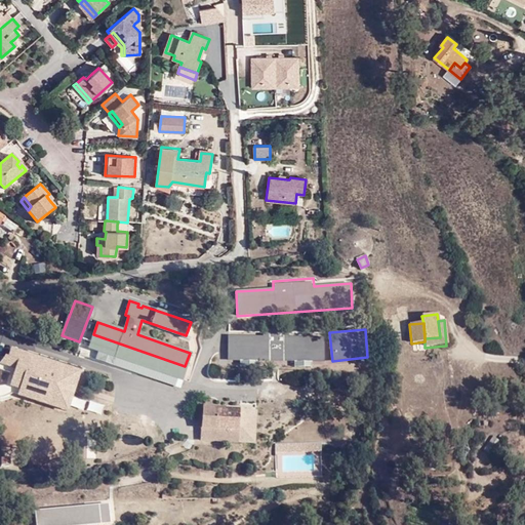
[(229,360),(323,362),(323,338),(288,337),(288,330),(265,330),(264,337),(230,337),(229,360)]
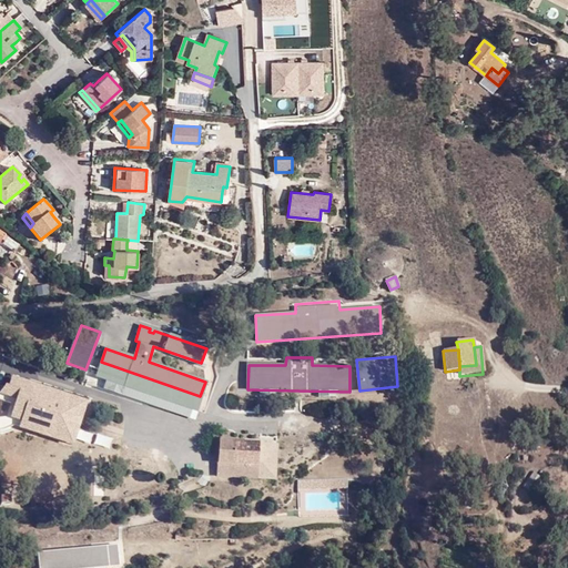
[(200,396),(101,362),(97,374),(195,408),(200,396)]
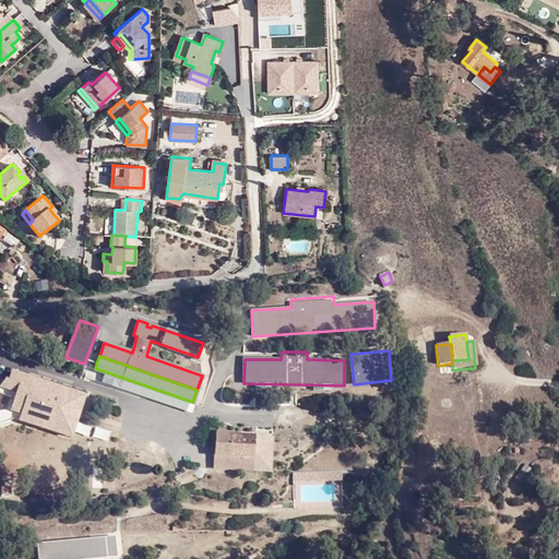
[(0,393),(0,403),(45,416),(51,392),(4,378),(0,393)]
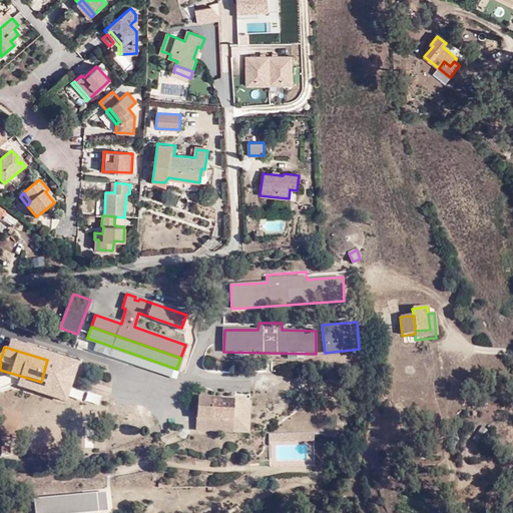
[(196,399),(195,419),(231,421),(239,421),(240,402),(196,399)]
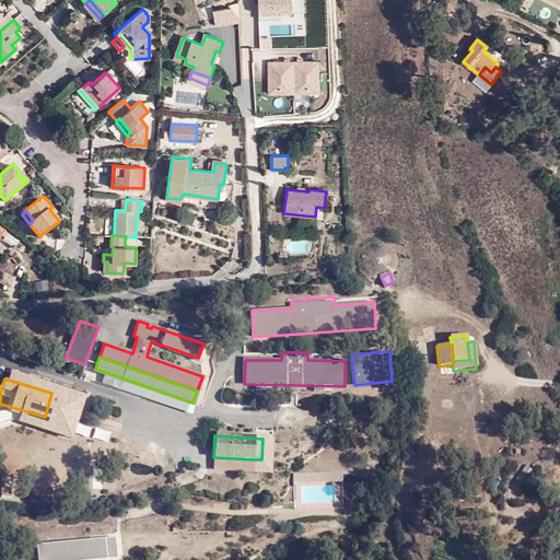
[(253,459),(213,457),(212,470),(252,473),(253,459)]
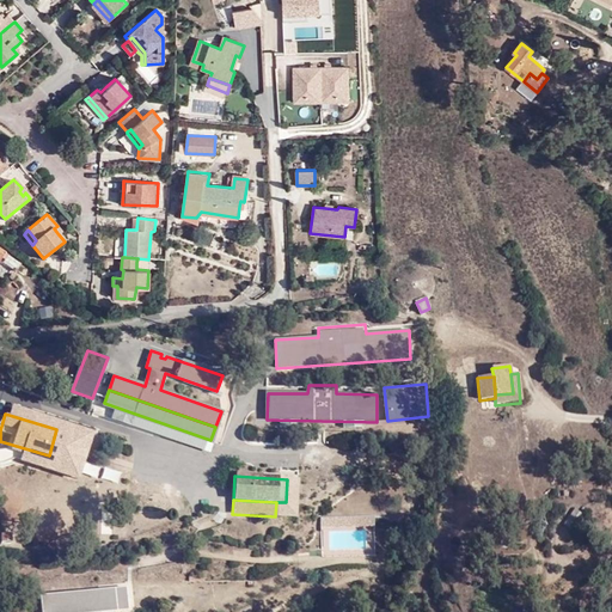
[(42,611),(87,611),(129,609),(126,588),(41,595),(42,611)]
